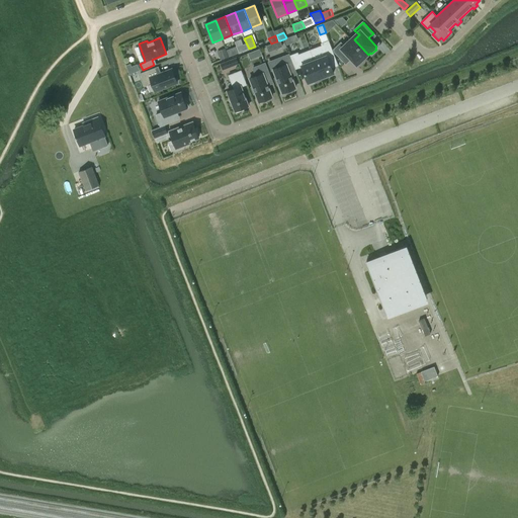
[(363,60),(368,55),(354,39),(346,47),(341,41),(333,49),(334,52),(343,62),(348,57),(356,66),(358,64),(359,66),(364,61),(363,60)]
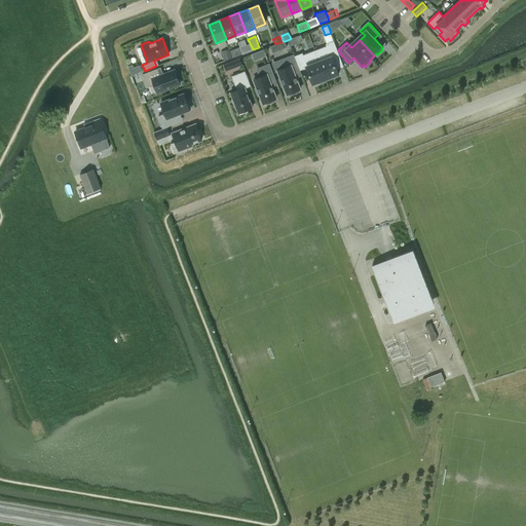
[(285,41),(283,41),(282,42),(277,43),(279,50),(288,47),(285,41)]
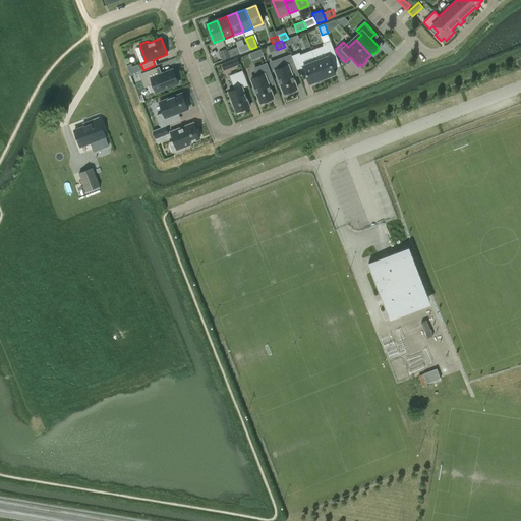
[(324,46),(311,50),(323,78),(336,73),(329,57),(335,54),(330,41),(323,44),(324,46)]
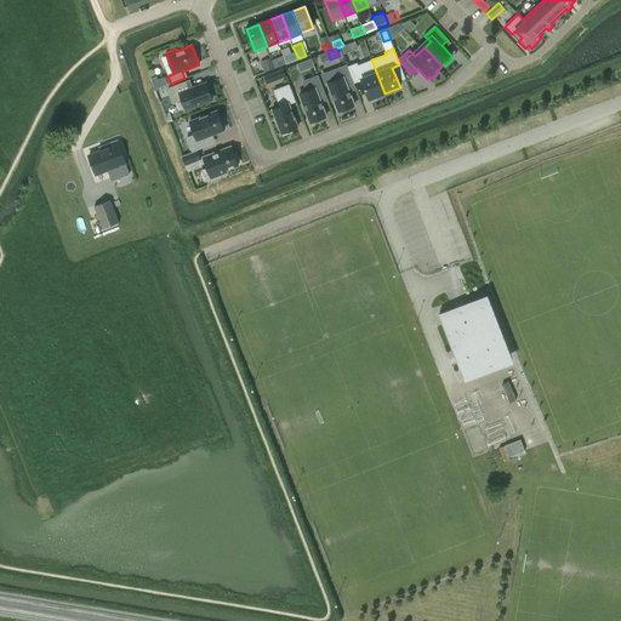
[(286,63),(284,58),(284,56),(272,60),(272,61),(274,68),(286,63)]
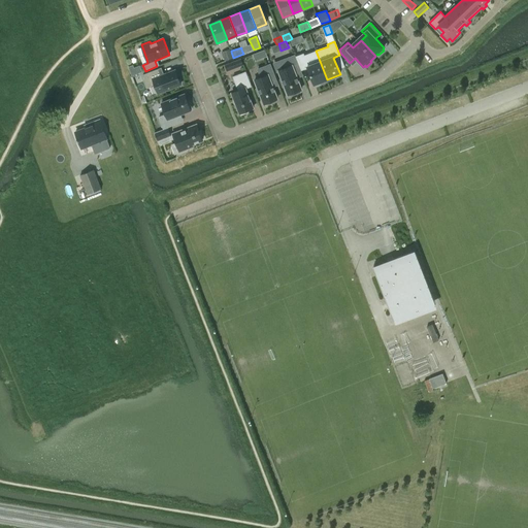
[(262,58),(267,56),(265,50),(259,52),(262,58)]
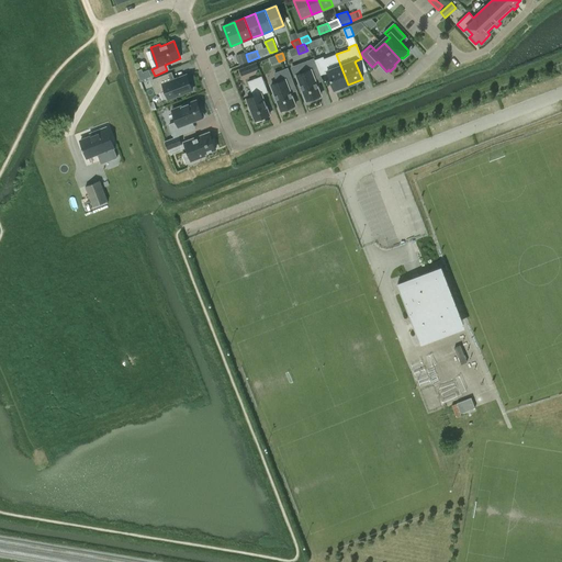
[(335,90),(348,85),(336,54),(324,59),(323,57),(315,60),(321,75),(327,71),(335,90)]
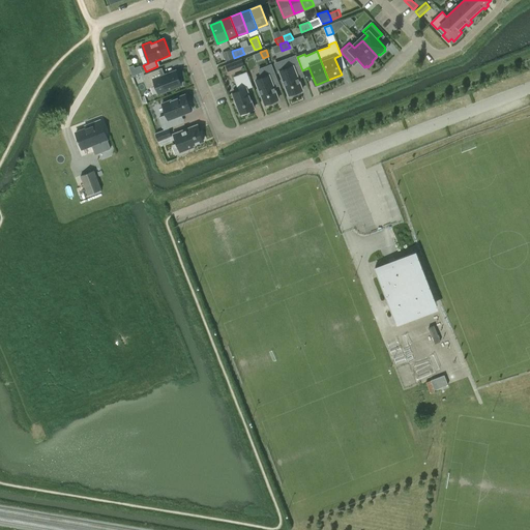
[(226,61),(235,58),(234,58),(232,52),(224,55),(226,61)]
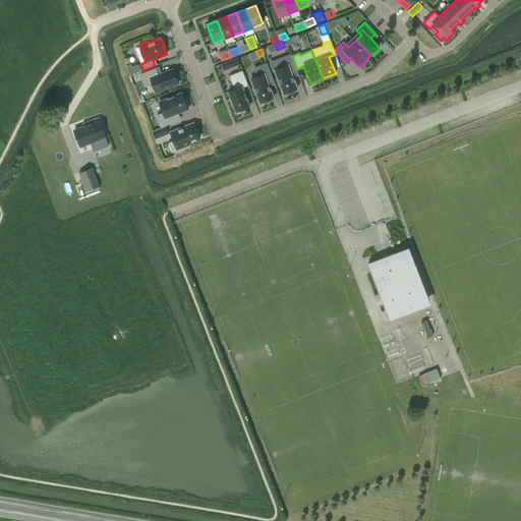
[(291,54),(278,59),(281,67),(275,69),(278,77),(276,78),(279,85),(281,84),(284,94),(289,92),(289,94),(296,91),(295,90),(297,89),(289,67),(295,65),(291,54)]
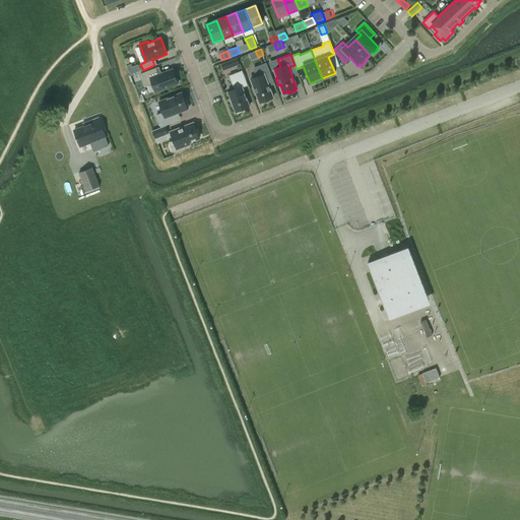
[(238,58),(221,64),(223,70),(240,64),(238,58)]
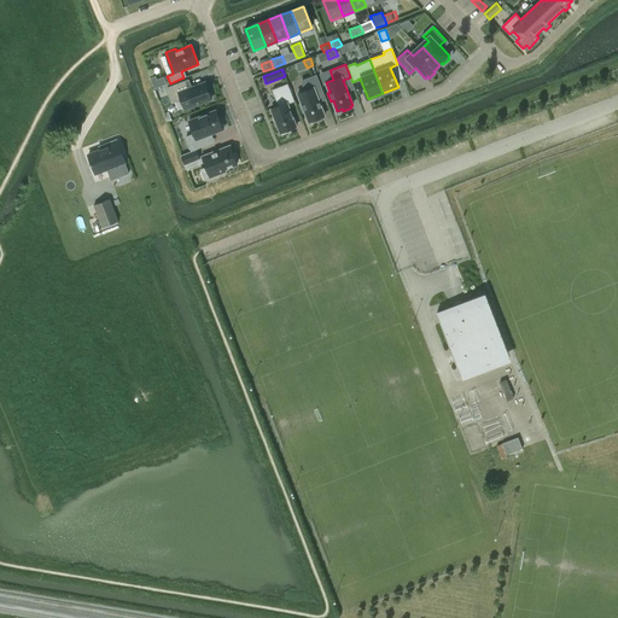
[(324,118),(322,117),(325,116),(315,93),(322,91),(316,75),(302,81),(305,91),(298,94),(302,103),(299,104),(303,112),(305,111),(309,122),(314,120),(315,122),(324,118)]
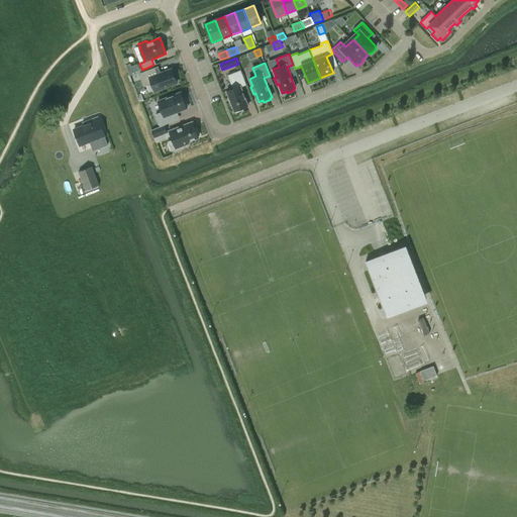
[(154,91),(177,83),(174,77),(176,76),(174,70),(172,71),(172,69),(158,75),(154,68),(139,73),(144,86),(151,83),(154,91)]
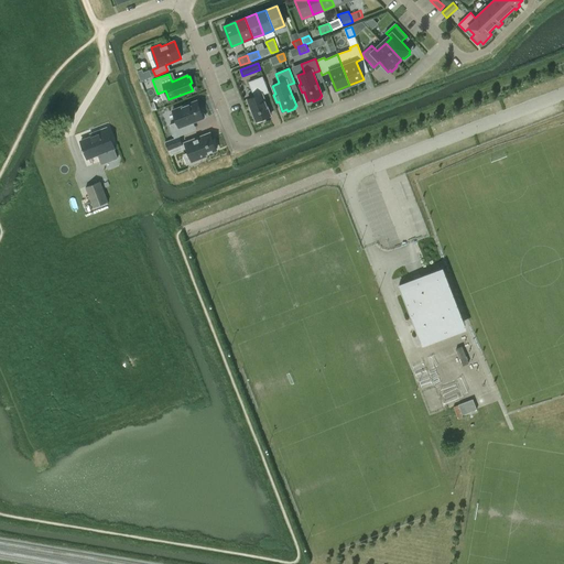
[(262,77),(249,83),(255,97),(247,99),(256,121),(257,121),(258,122),(266,120),(264,118),(271,116),(262,95),(268,93),(262,77)]
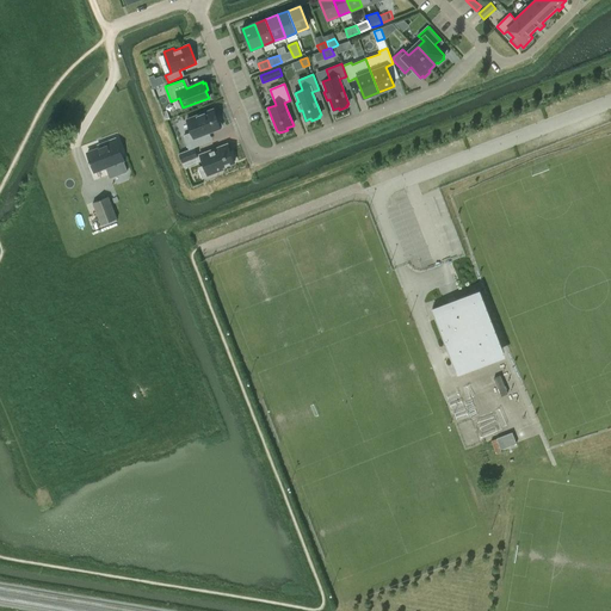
[(190,149),(193,148),(193,147),(207,142),(203,134),(221,128),(220,127),(222,125),(220,117),(216,118),(214,109),(186,119),(192,133),(184,136),(190,149)]
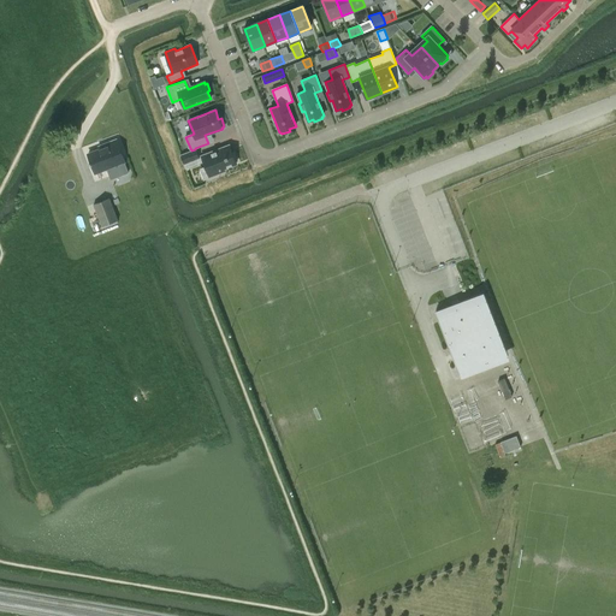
[(105,147),(88,154),(95,173),(125,161),(117,140),(104,144),(105,147)]
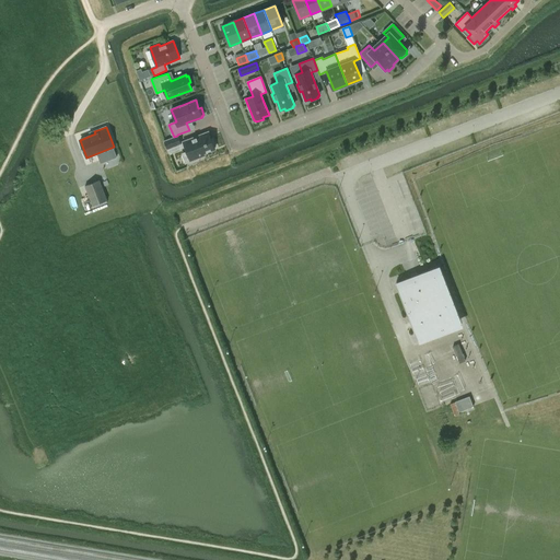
[(205,137),(203,135),(184,142),(190,161),(205,155),(203,153),(214,149),(213,147),(216,146),(212,138),(211,139),(209,135),(205,137)]
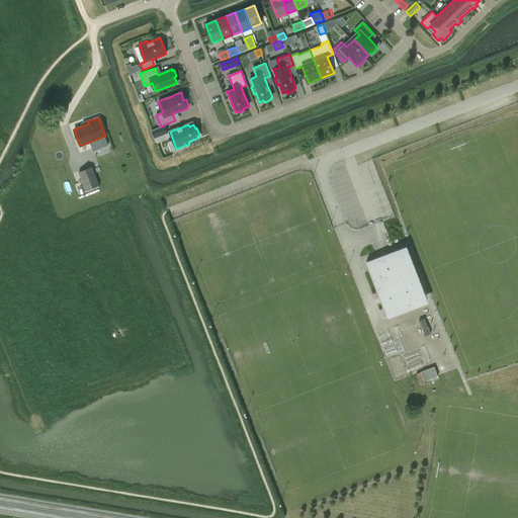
[(164,125),(161,126),(152,131),(157,142),(169,137),(164,125)]
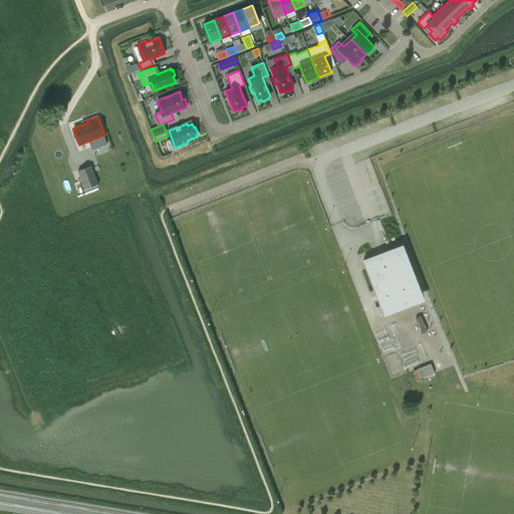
[(99,184),(91,165),(77,171),(85,189),(99,184)]
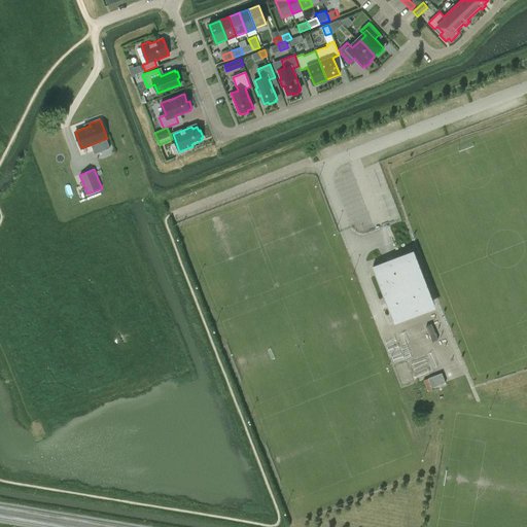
[(397,211),(386,216),(389,224),(401,220),(397,211)]
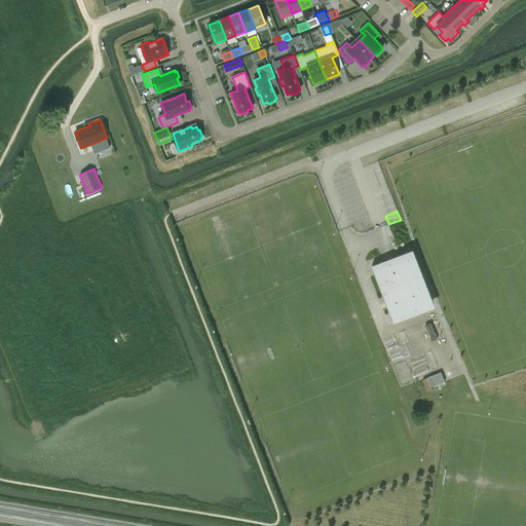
[(392,320),(428,306),(410,258),(400,262),(398,256),(382,261),(384,268),(374,271),(392,320)]
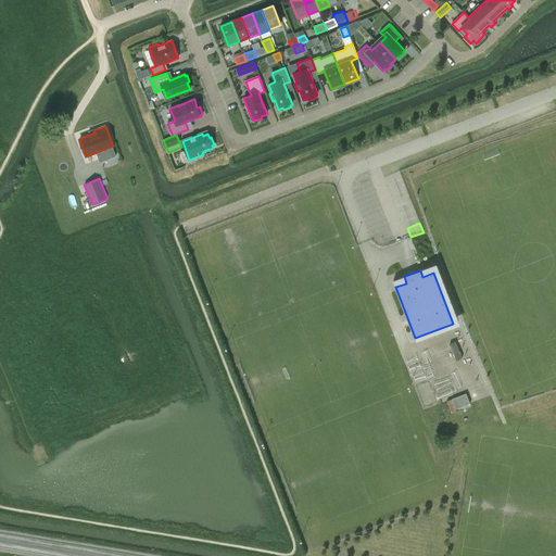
[(450,344),(456,361),(462,358),(455,342),(450,344)]
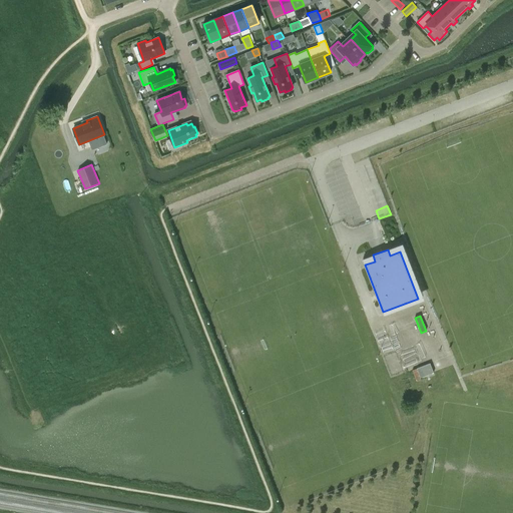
[(434,372),(431,367),(430,363),(417,368),(421,377),(434,372)]
